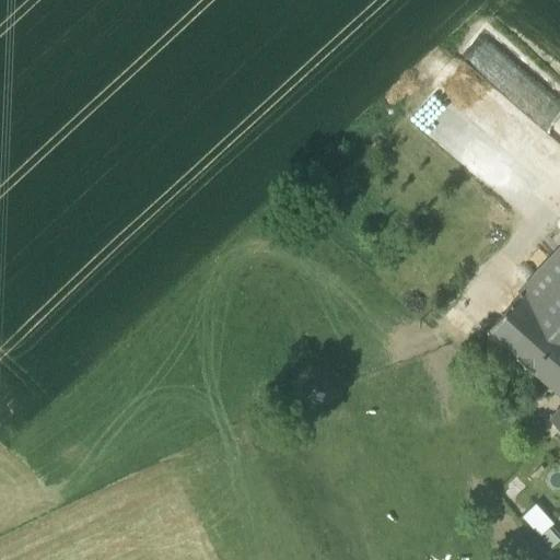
[(459,76),(471,84),(491,57),(502,65),(509,56),(479,34),(439,88),(446,93),(459,76)]
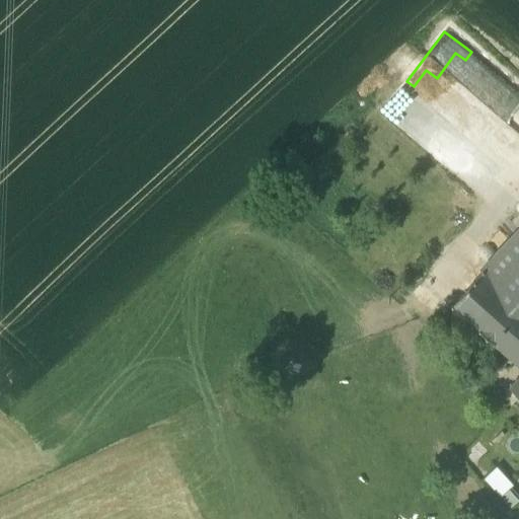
[(485,147),(518,180),(518,135),(515,131),(503,144),(496,137),(485,147)]
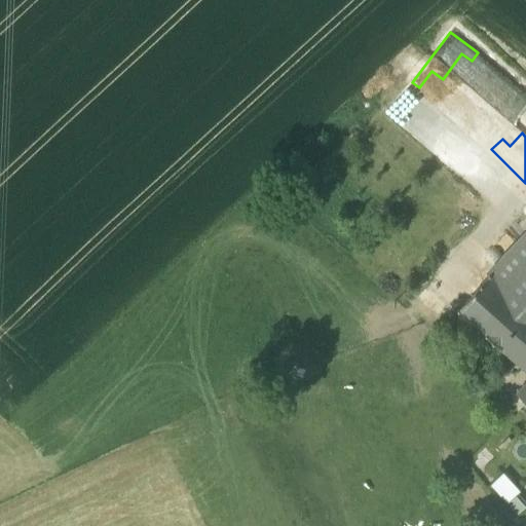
[(525,235),(489,275),(525,307),(525,235)]
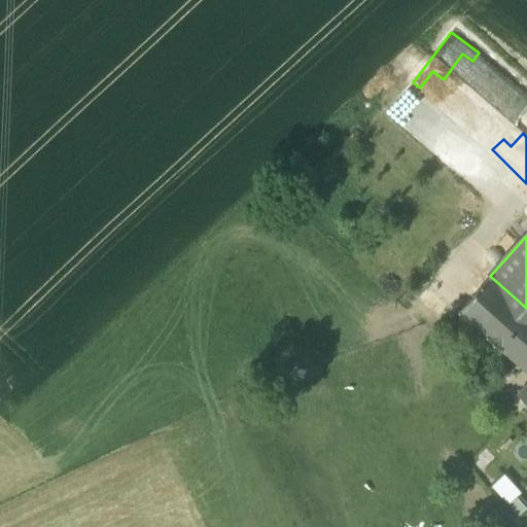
[(526,371),(526,308),(490,276),(458,313),(496,345),(526,371)]
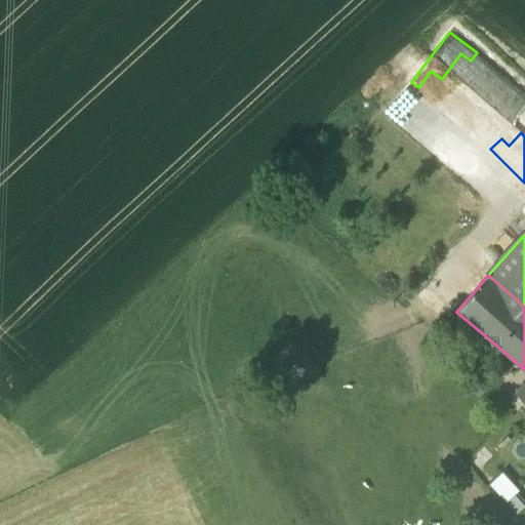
[(524,381),(516,392),(524,399),(524,381)]
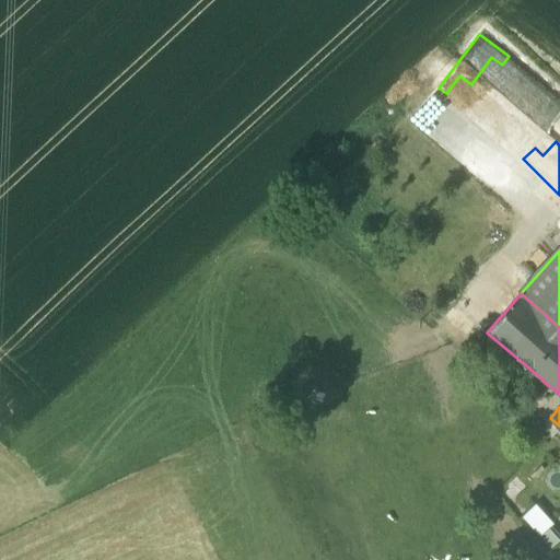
[(535,504),(522,517),(539,536),(551,526),(553,524),(535,504)]
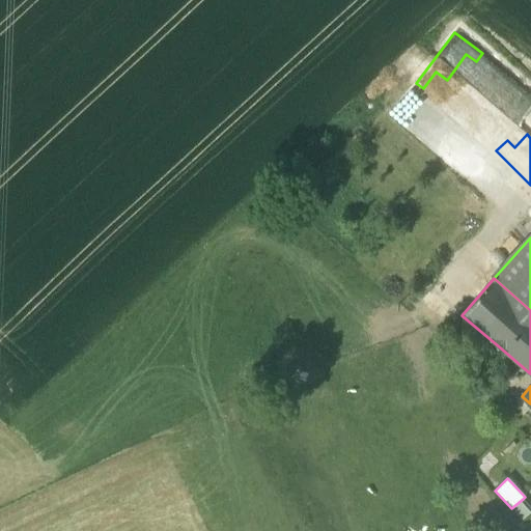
[(530,507),(523,499),(511,508),(523,521),(530,512),(530,507)]
